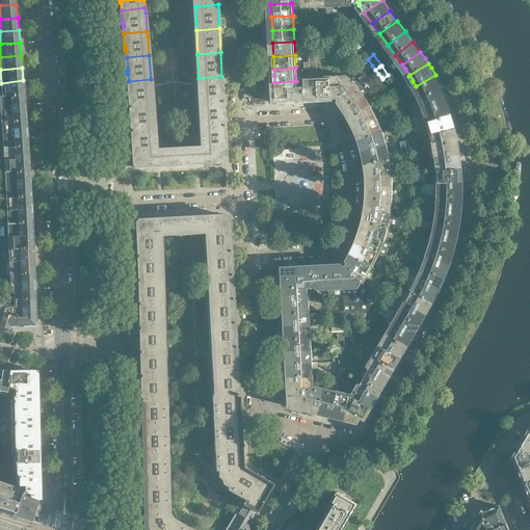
[(439,83),(435,75),(416,86),(417,88),(419,93),(421,97),(442,87),(439,83)]
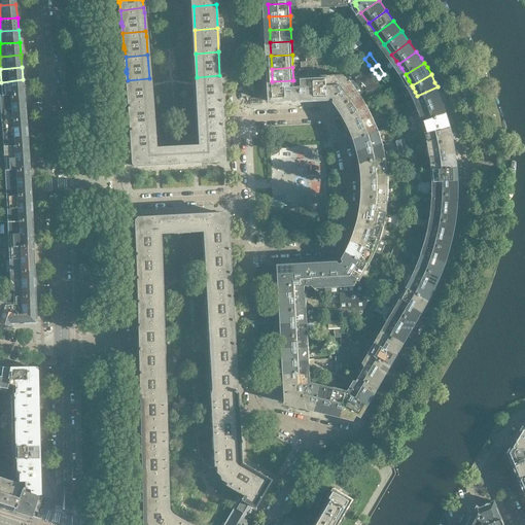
[(221,99),(219,75),(197,77),(199,101),(221,99)]
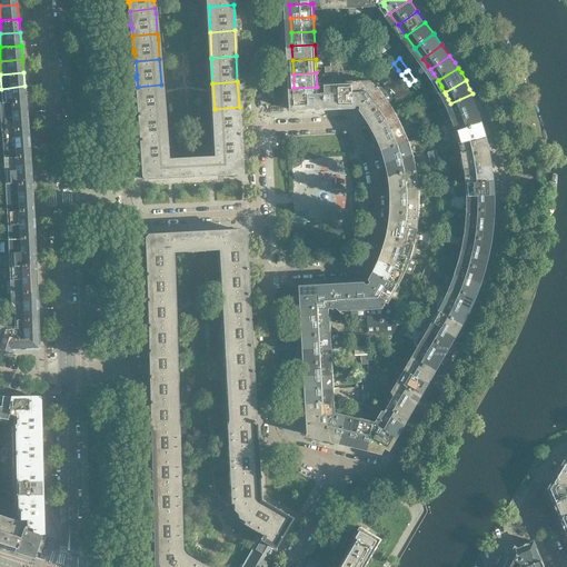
[(374,96),(369,90),(377,85),(375,81),(355,82),(356,105),(358,105),(358,103),(361,103),(362,103),(374,96)]
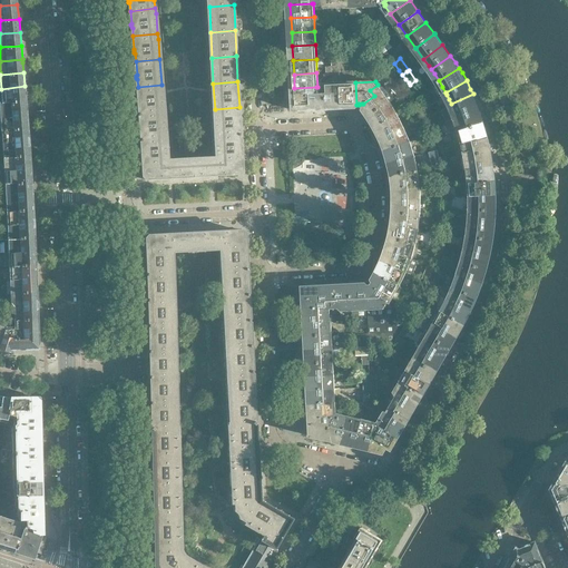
[(343,106),(342,82),(330,84),(327,86),(329,107),(343,106)]
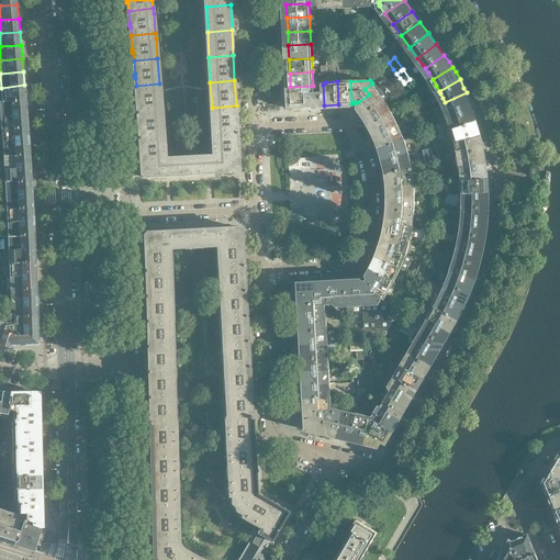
[(351,103),(350,81),(337,81),(338,104),(351,103)]
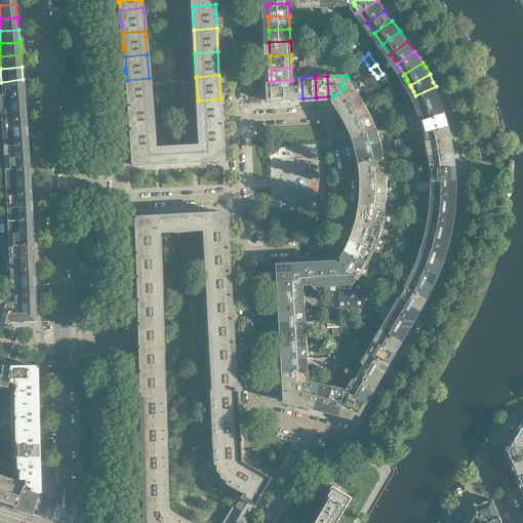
[(151,103),(150,89),(149,78),(127,80),(127,92),(127,93),(127,95),(128,96),(128,104),(151,103)]
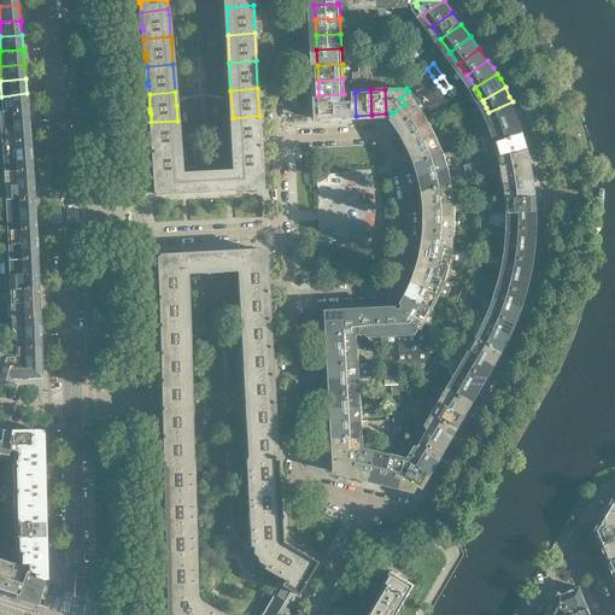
[(422,110),(420,106),(409,92),(400,98),(405,104),(393,112),(396,116),(396,117),(398,121),(400,124),(422,110)]
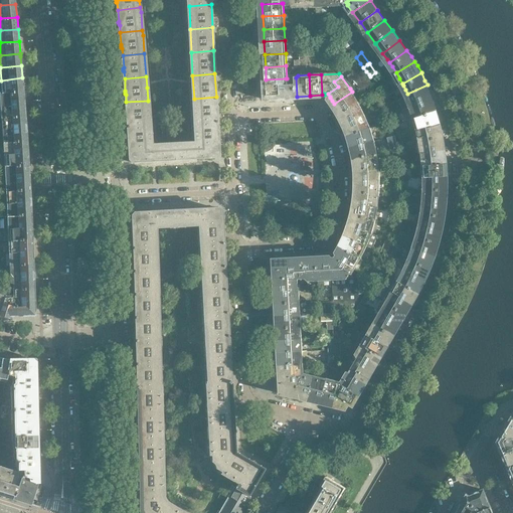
[(24,91),(22,77),(1,80),(2,93),(24,91)]
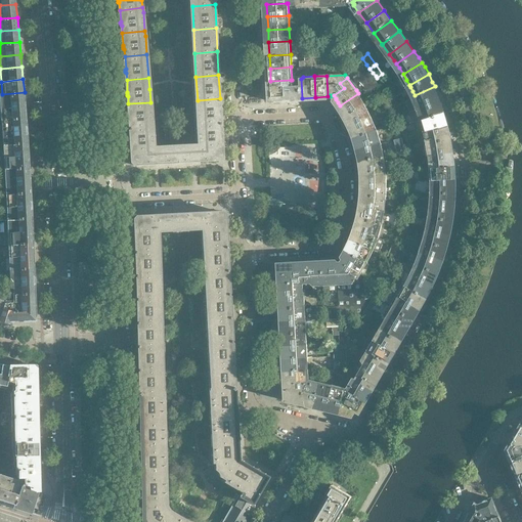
[(302,98),(301,79),(292,80),(291,80),(292,85),(286,85),(287,99),(302,98)]
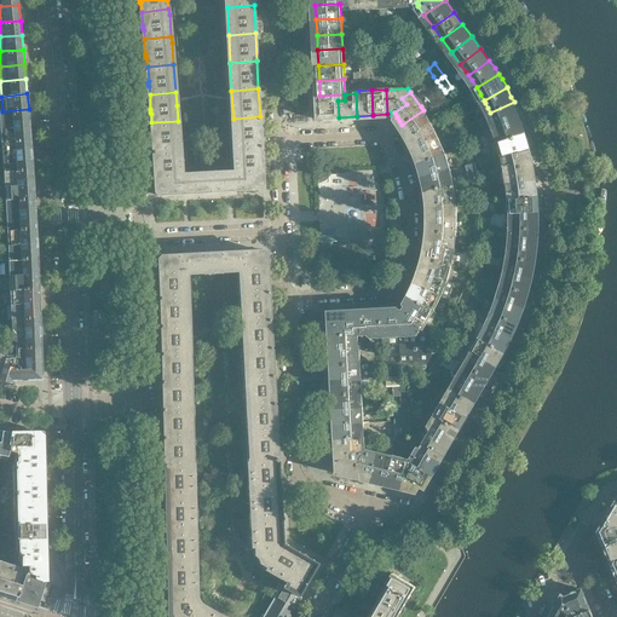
[(339,117),(338,101),(345,101),(344,94),(319,96),(321,117),(339,117)]
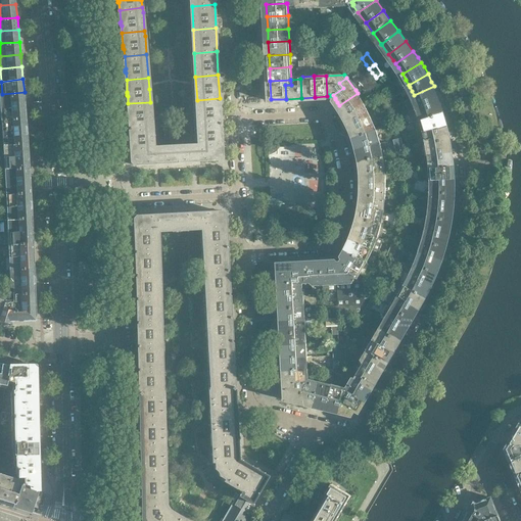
[(436,91),(434,86),(414,95),(417,102),(419,106),(439,98),(436,91)]
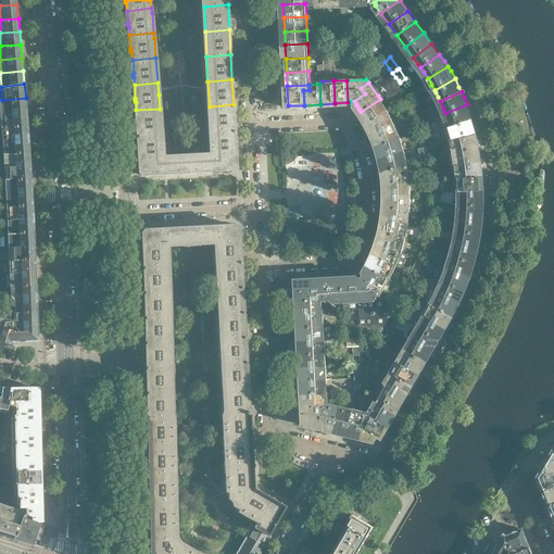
[(26,111),(26,98),(2,100),(3,113),(26,111)]
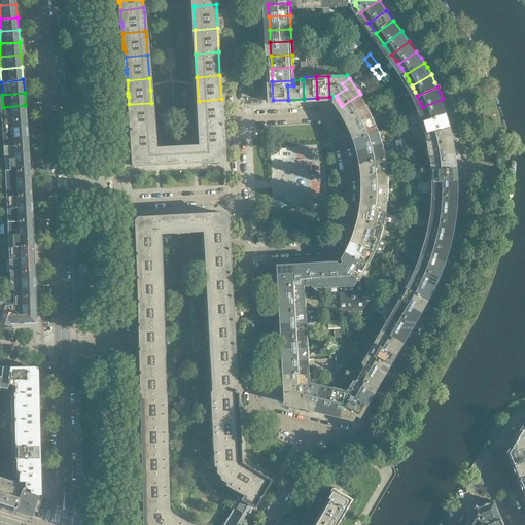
[(362,98),(360,94),(342,106),(345,111),(348,116),(368,105),(366,103),(363,100),(362,98)]
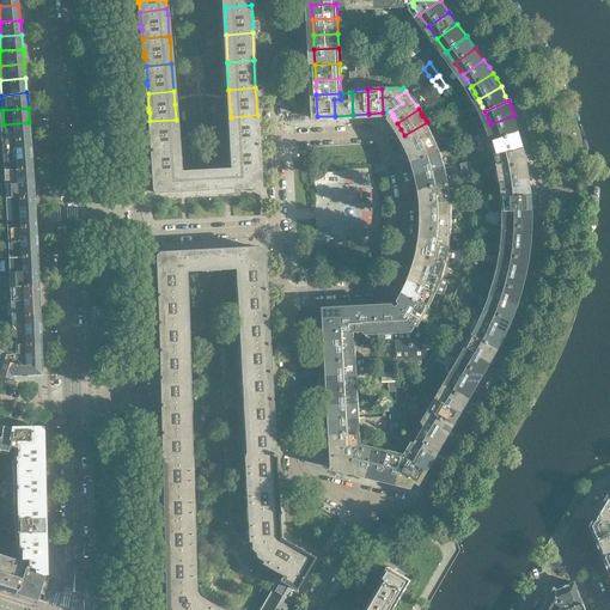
[(258,142),(257,115),(231,117),(232,145),(258,142)]
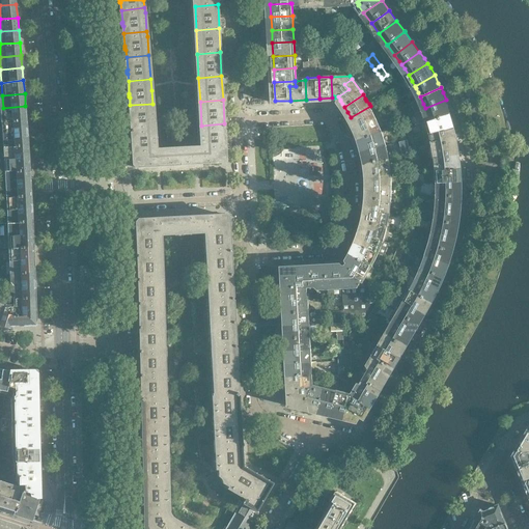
[(448,105),(446,100),(425,108),(427,115),(429,120),(450,113),(449,110),(448,105)]
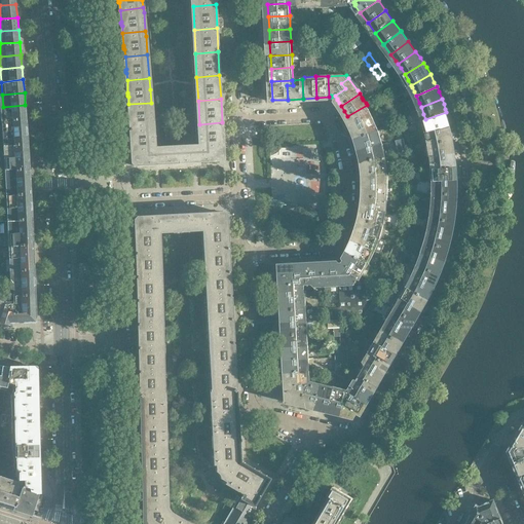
[(153,126),(152,108),(151,103),(128,104),(129,116),(128,117),(128,119),(131,120),(131,127),(153,126)]
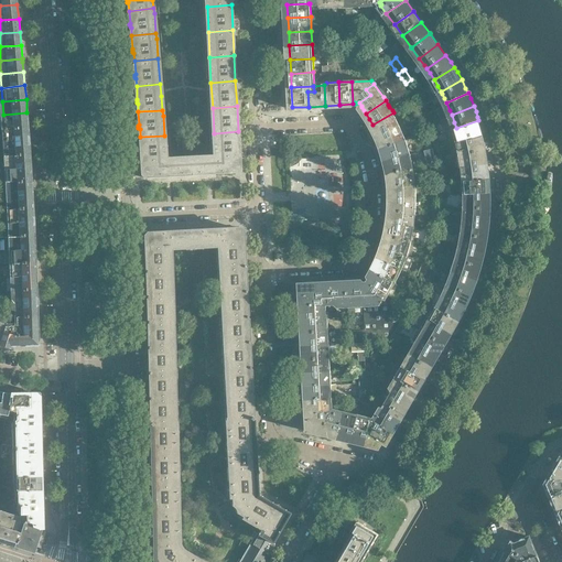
[(28,126),(26,112),(3,115),(4,128),(28,126)]
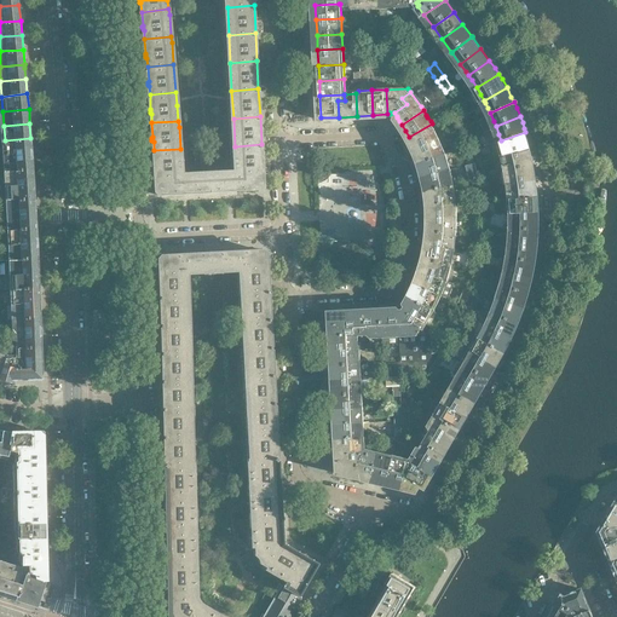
[(436,131),(432,124),(409,137),(413,143),(414,145),(415,149),(439,138),(437,133),(436,131)]
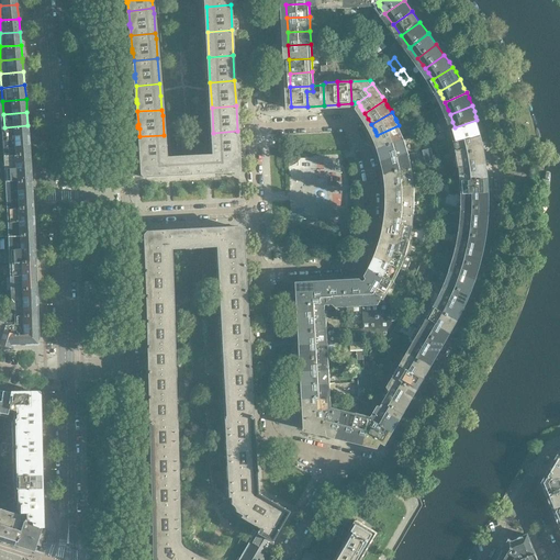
[(478,123),(477,120),(455,127),(456,132),(458,137),(458,140),(481,134),(480,129),(478,123)]
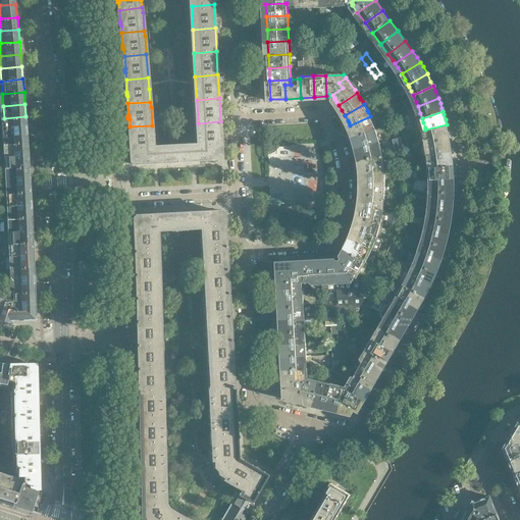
[(28,141),(26,116),(4,118),(5,134),(6,143),(28,141)]
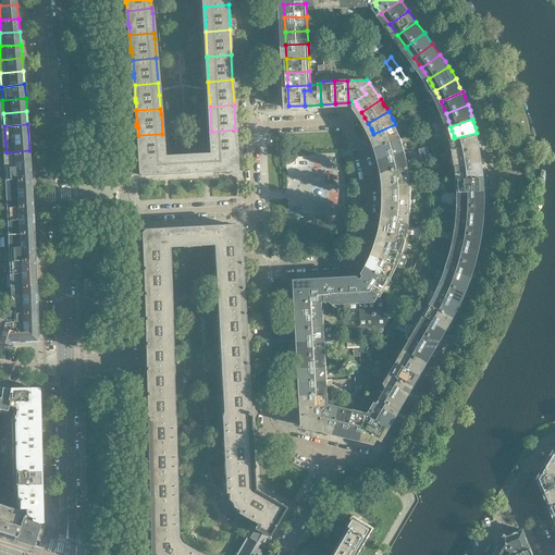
[(396,126),(395,124),(373,134),(374,136),(375,139),(378,144),(378,146),(401,137),(398,133),(397,131),(396,126)]
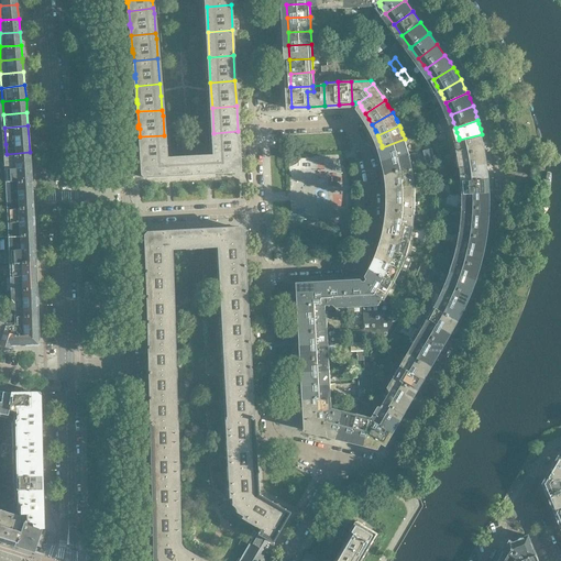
[(239,156),(238,131),(213,133),(215,152),(223,152),(223,155),(224,155),(224,157),(239,156)]
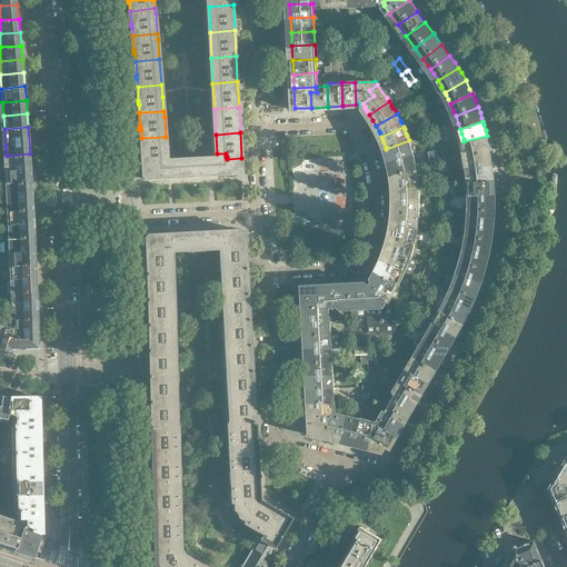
[(488,141),(487,136),(464,141),(467,155),(490,150),(490,147),(488,141)]
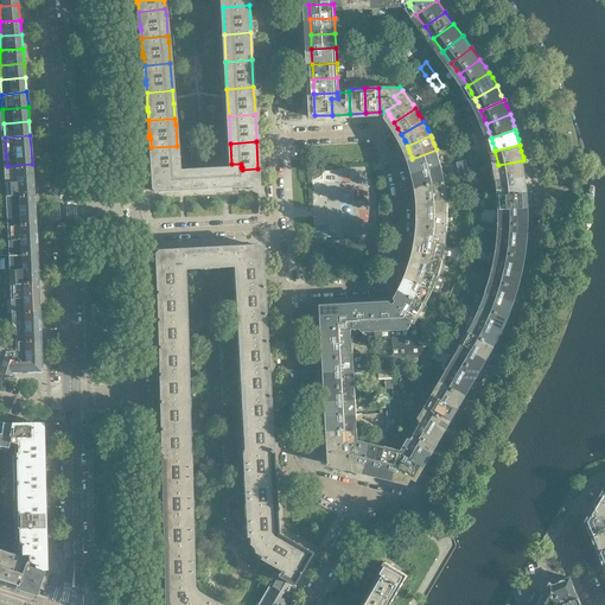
[(178,170),(177,148),(177,146),(151,147),(152,169),(153,174),(170,173),(170,171),(178,170)]
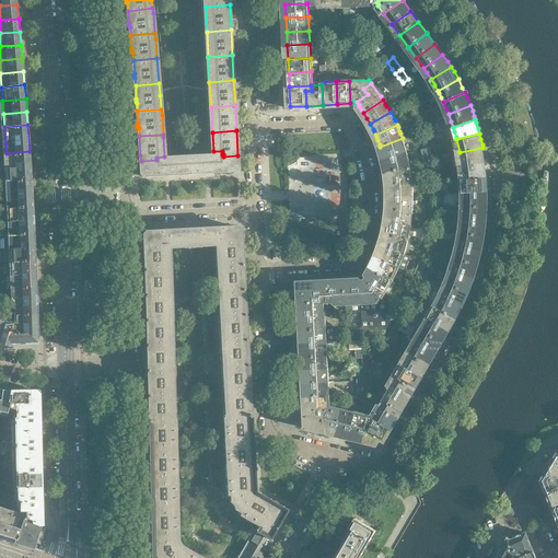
[(404,140),(403,138),(380,147),(382,152),(383,157),(384,158),(407,152),(406,148),(405,144),(404,140)]
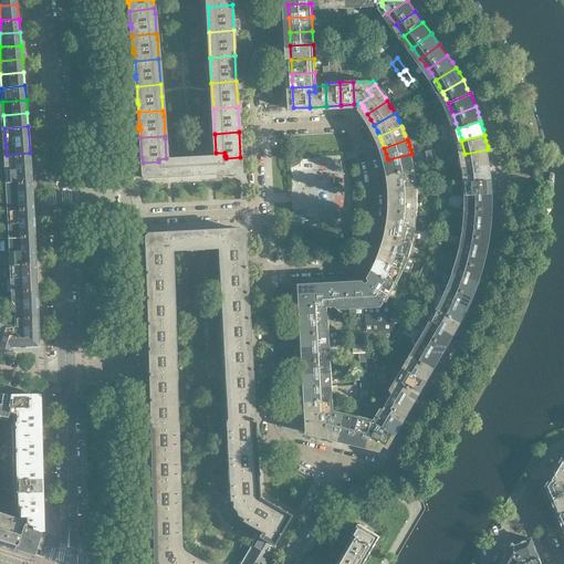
[(489,152),(488,149),(465,154),(467,162),(467,167),(490,164),(490,158),(489,152)]
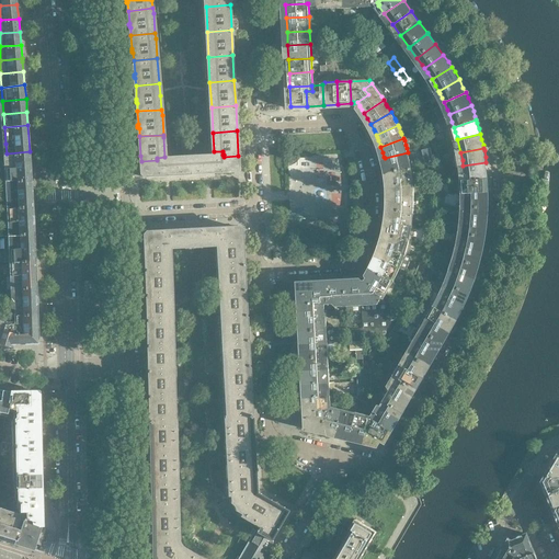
[(32,179),(30,151),(7,153),(8,181),(32,179)]
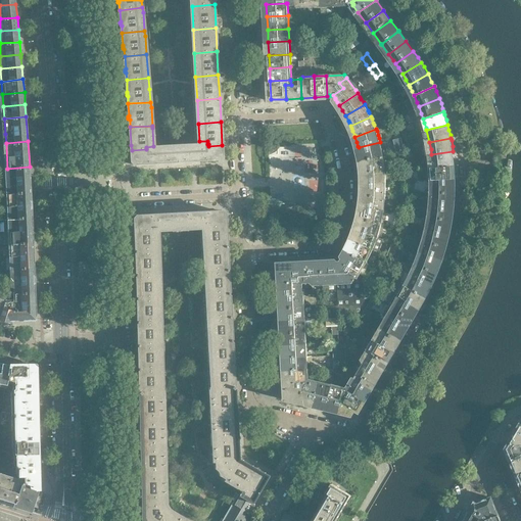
[(223,155),(222,145),(208,146),(208,144),(207,144),(207,141),(199,141),(199,144),(185,145),(177,145),(177,160),(221,157),(223,155)]
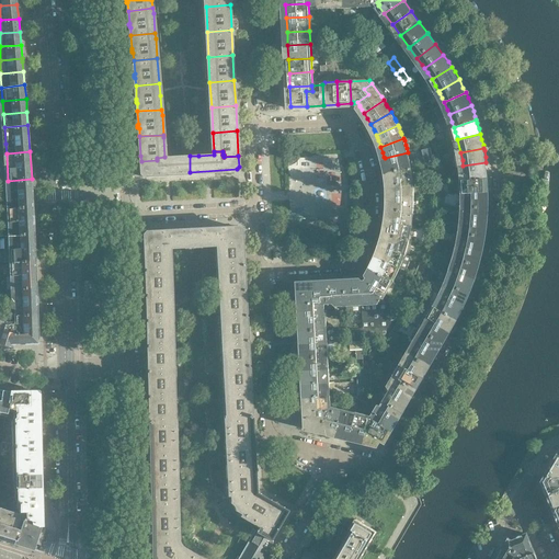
[(409,159),(408,152),(385,158),(386,162),(386,164),(387,170),(411,167),(410,161),(409,159)]
